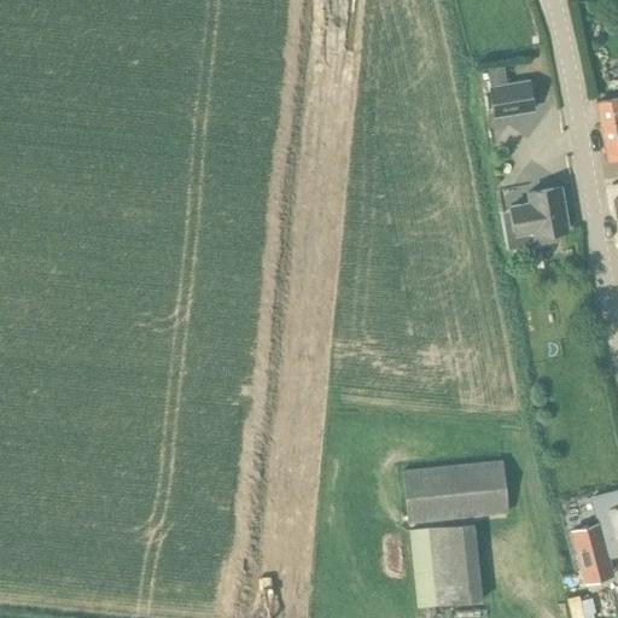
[(505,64),(487,68),(494,116),(534,110),(529,81),(508,85),(505,64)]
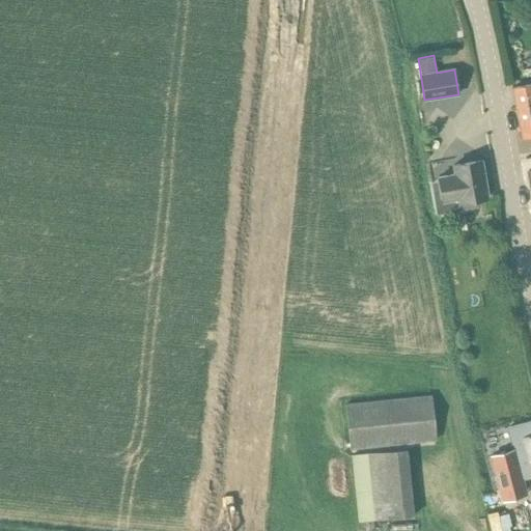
[(530,84),(512,88),(515,106),(530,103),(530,84)]
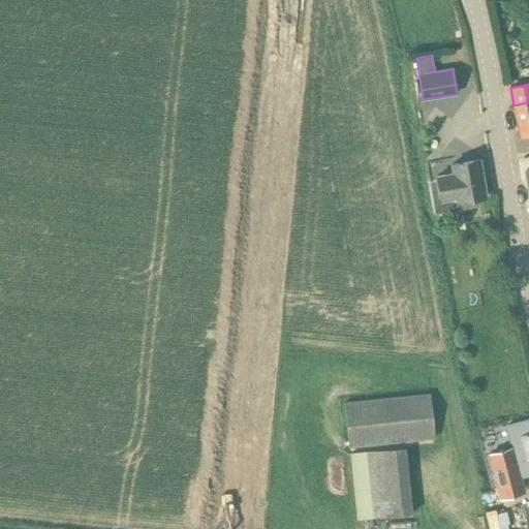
[(528,102),(514,105),(520,136),(528,134),(528,102)]
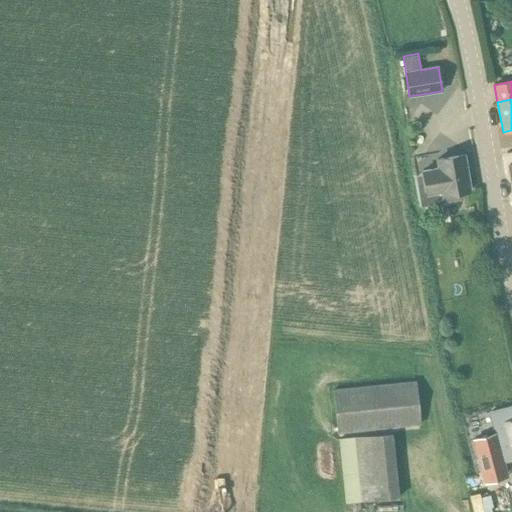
[(465,155),(445,159),(436,160),(437,166),(421,168),(426,198),(470,190),(465,155)]
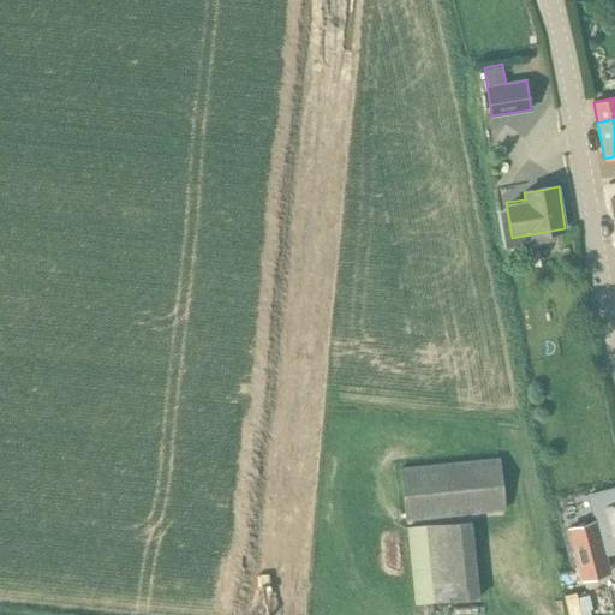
[(399,470),(404,521),(503,509),(500,459),(399,470)]
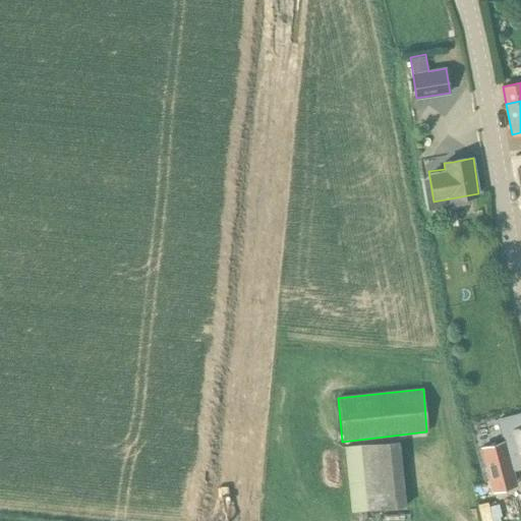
[(504,446),(484,451),(494,487),(516,481),(513,471),(520,468),(520,412),(497,418),(504,446)]
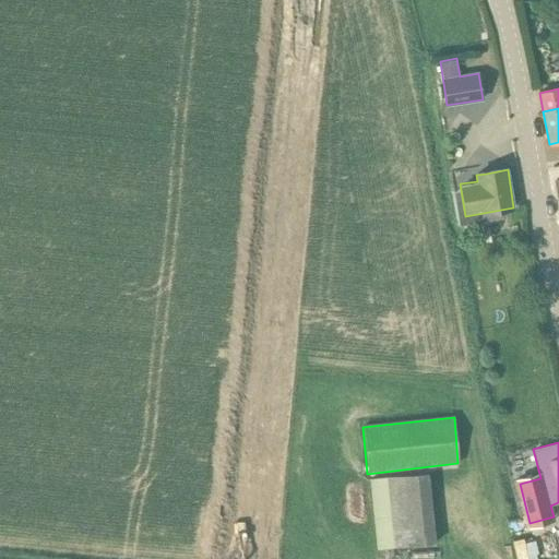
[(437,545),(428,474),(373,479),(379,532),(392,530),(394,549),(437,545)]
